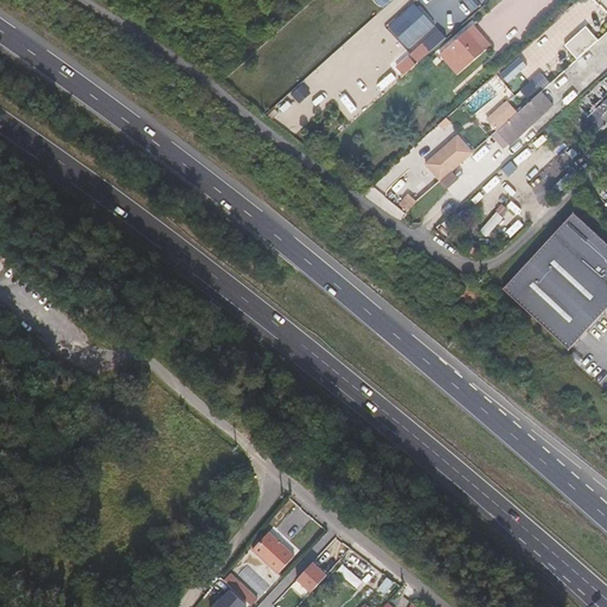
[(536,23),(558,2),(556,0),(538,0),(526,12),(536,23)]
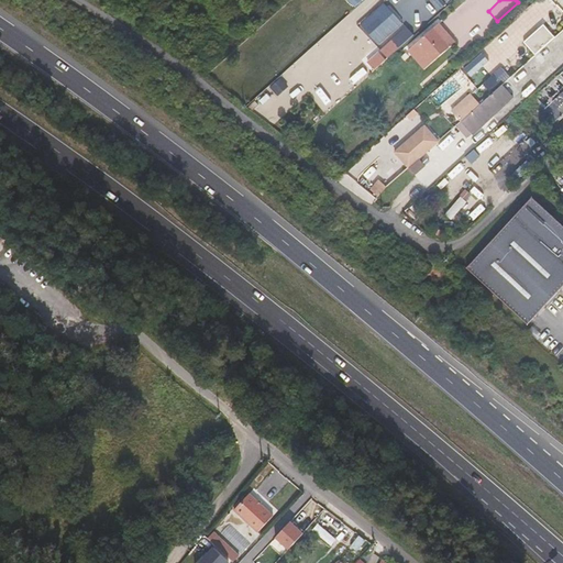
[(379,47),(400,29),(381,7),(360,25),(379,47)]
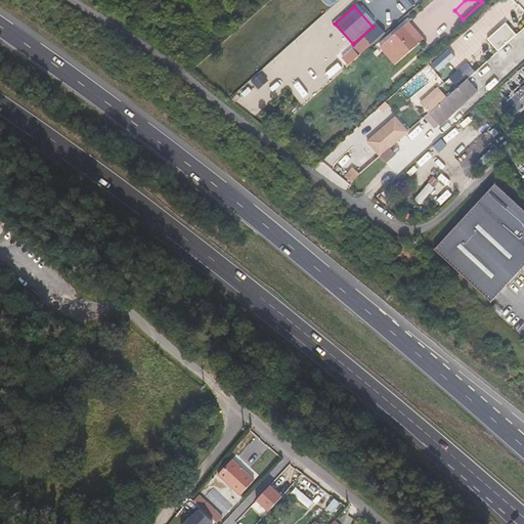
[(408,25),(424,42),(428,38),(412,20),(408,25)]
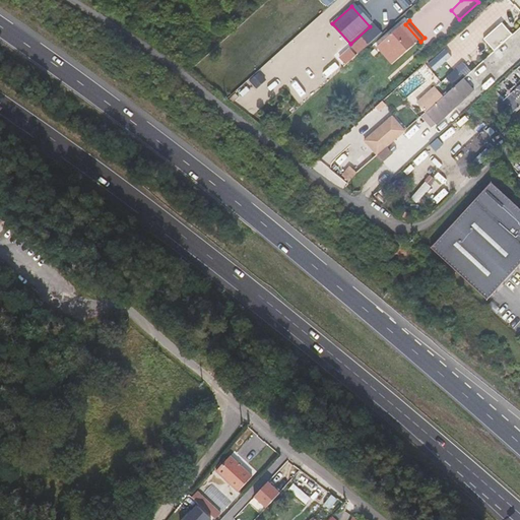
[(381,47),(395,63),(420,42),(405,24),(381,47)]
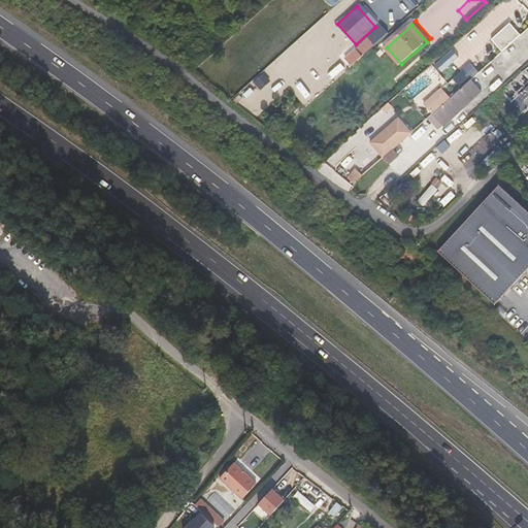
[(527,26),(519,34),(523,38),(527,33),(527,26)]
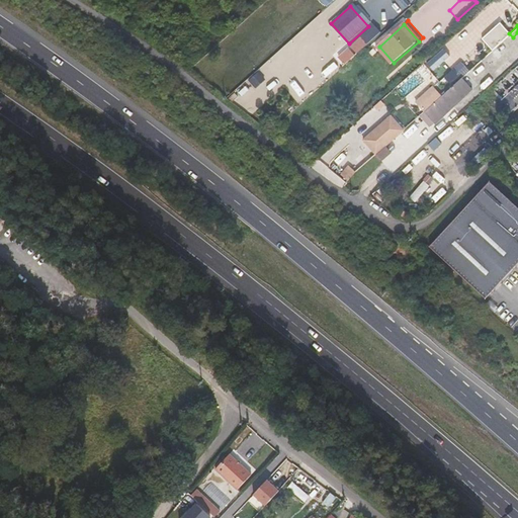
[(487,44),(492,49),(509,33),(504,27),(487,44)]
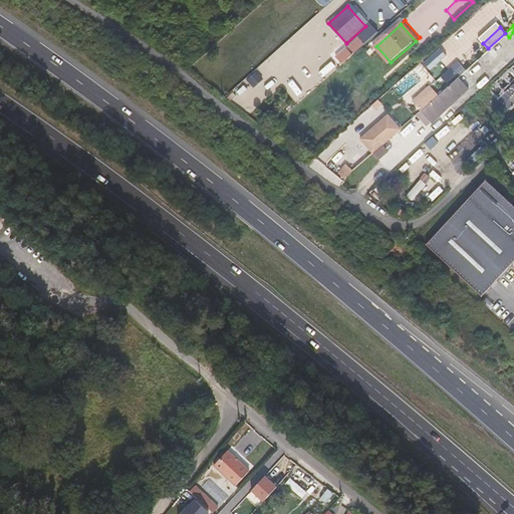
[(337,55),(344,64),(366,45),(358,36),(337,55)]
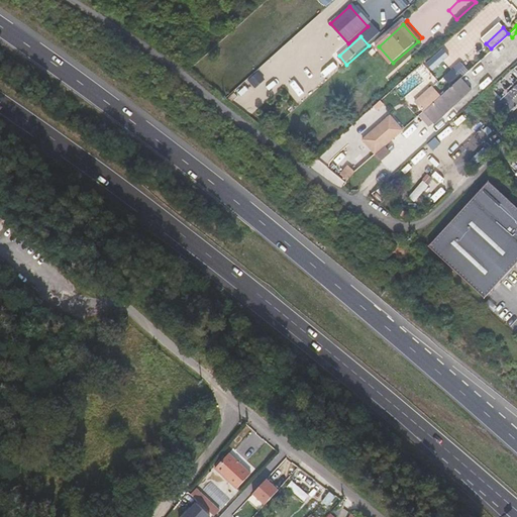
[(516,66),(491,90),(510,110),(516,102),(516,66)]
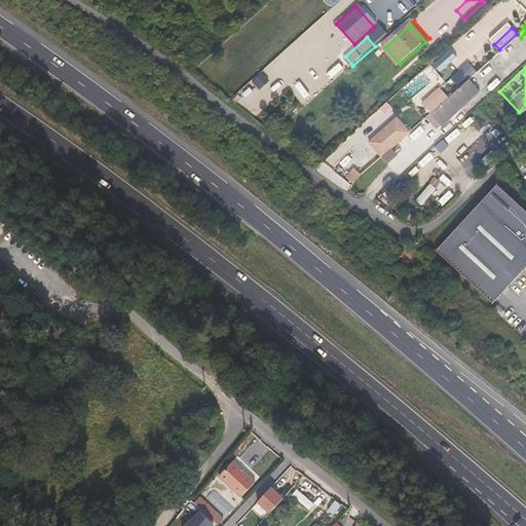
[(416,83),(429,98),(445,84),(431,70),(416,83)]
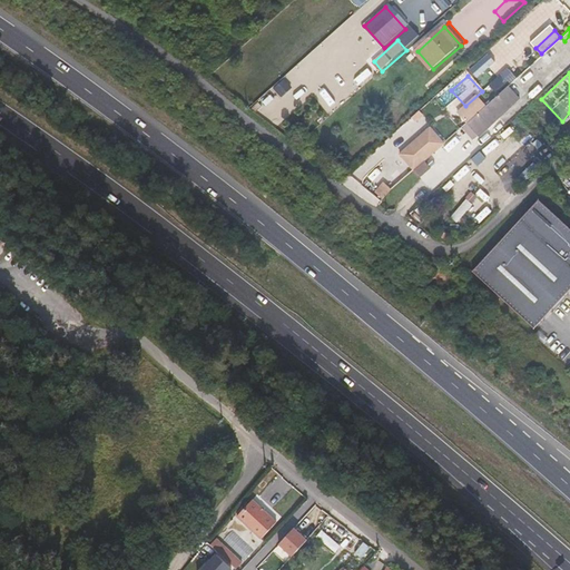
[(508,85),(467,121),(478,134),(519,97),(508,85)]
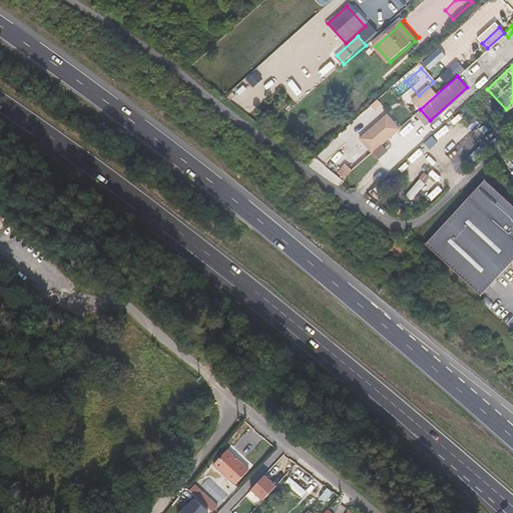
[(420,109),(416,112),(426,124),(430,120),(420,109)]
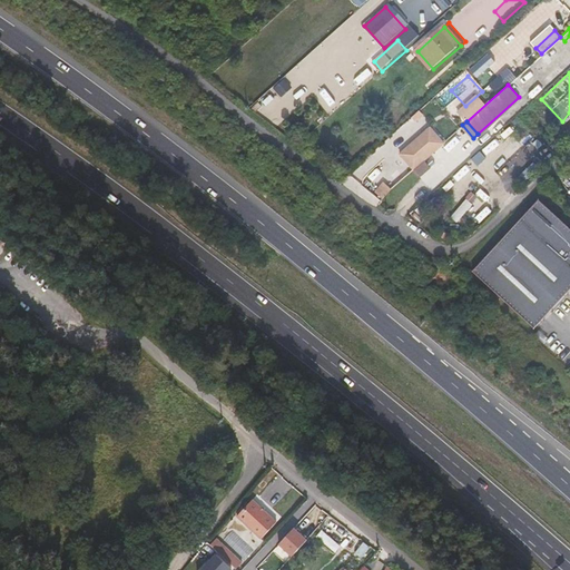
[(414,157),(420,164),(413,169),(420,176),(430,167),(423,160),(434,150),(444,141),(438,135),(416,154),(418,155),(414,157)]
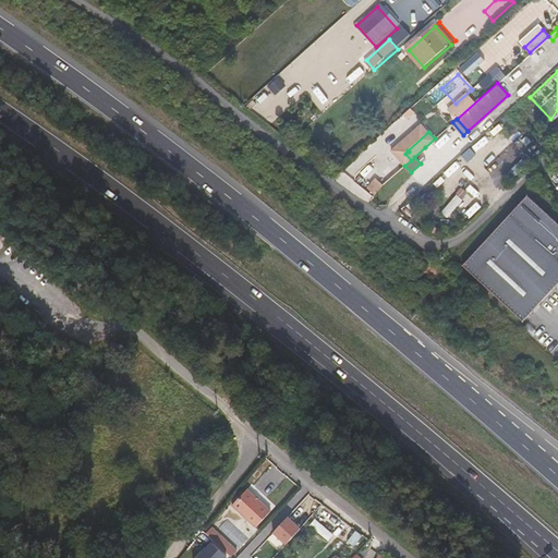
[(498,178),(506,185),(538,155),(531,146),(498,178)]
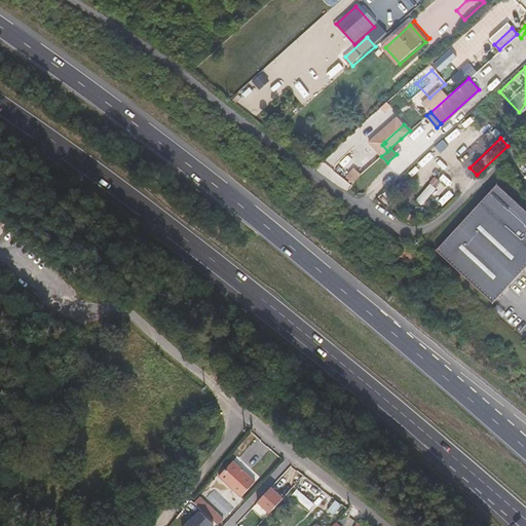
[(353,171),(359,176),(360,177),(375,161),(370,155),(353,171)]
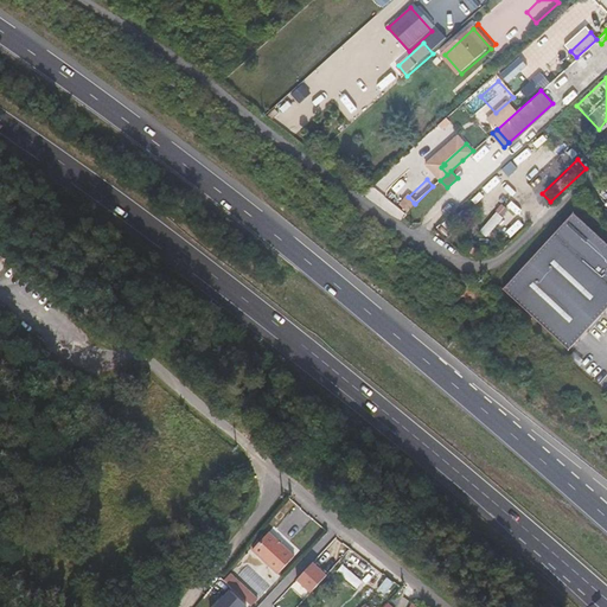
[(600,200),(590,192),(587,198),(595,205),(600,200)]
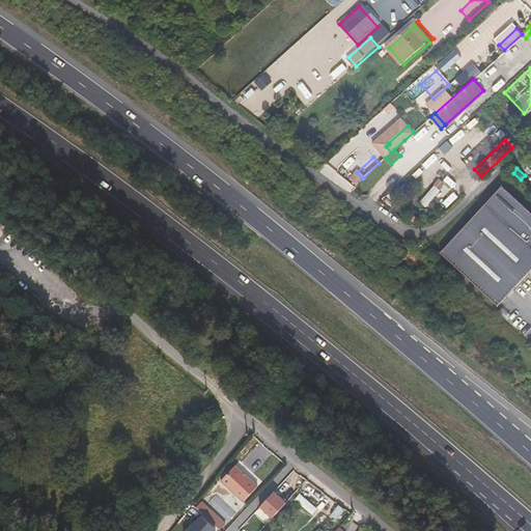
[(530,213),(502,186),(441,253),(498,306),(530,270),(530,213)]
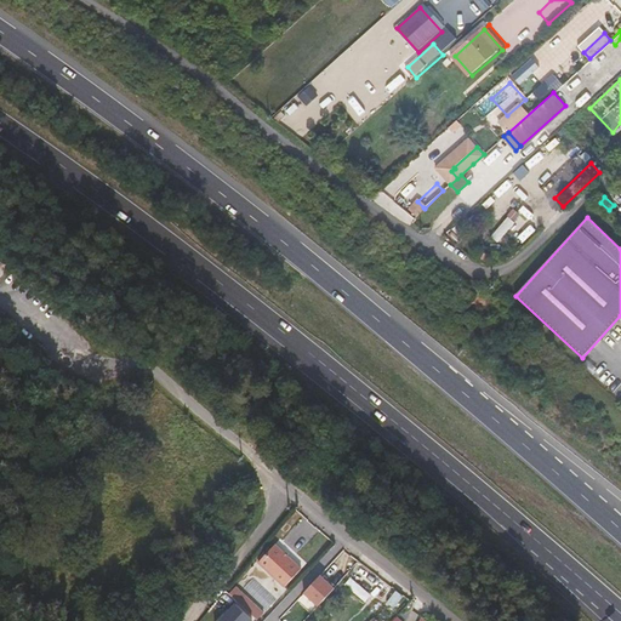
[(300,573),(274,550),(257,568),(284,592),(300,573)]
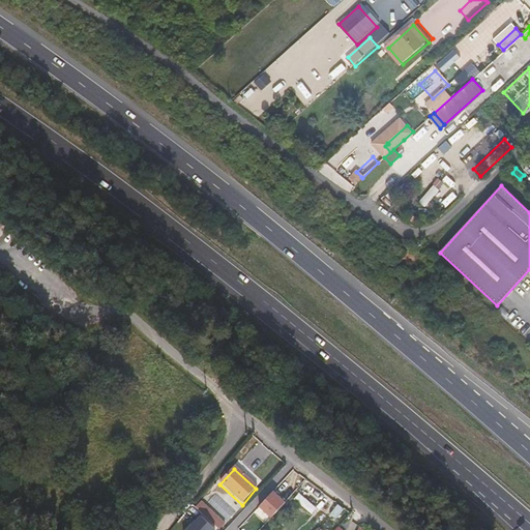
[(286,502),(273,492),(259,507),(271,518),(286,502)]
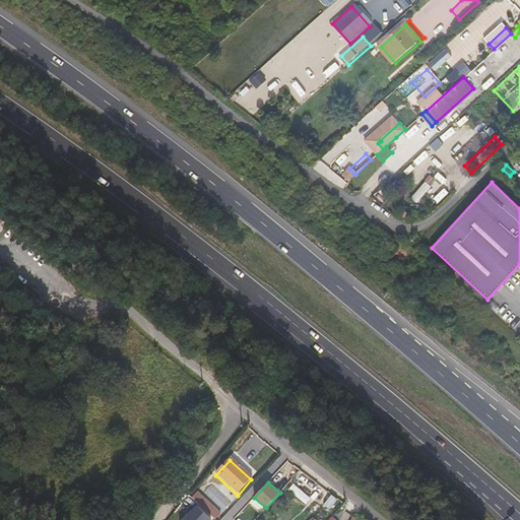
[(210,519),(211,519),(196,506),(182,519),(210,519)]
